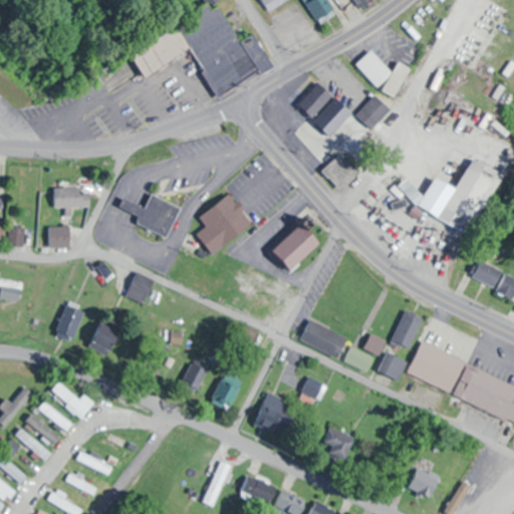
[(218,98),(276,66),(257,32),(240,41),(217,0),(212,0),(129,46),(145,76),(192,50),(218,98)]
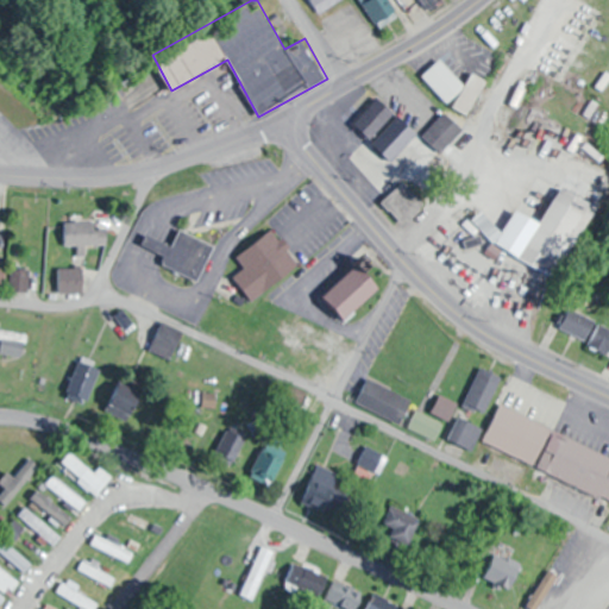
[(363,0),(377,26),(401,14),(394,0),(363,0)]
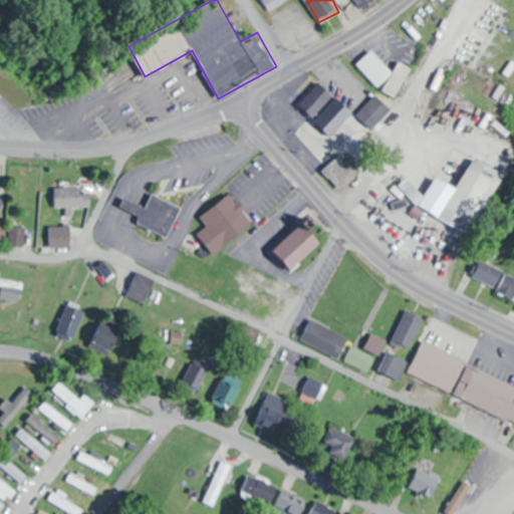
[(356,0),(364,11),(372,6),(368,0),(356,0)]
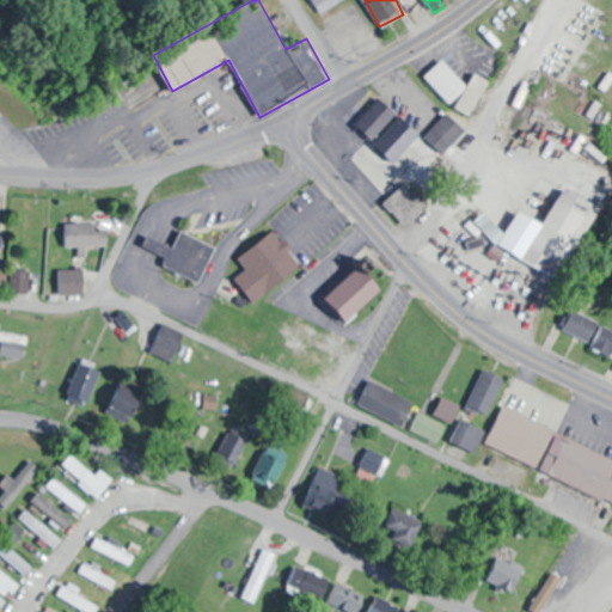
[(495,87),(482,72),(469,84),(445,59),(427,77),(452,105),(456,102),(466,114),(495,87)]
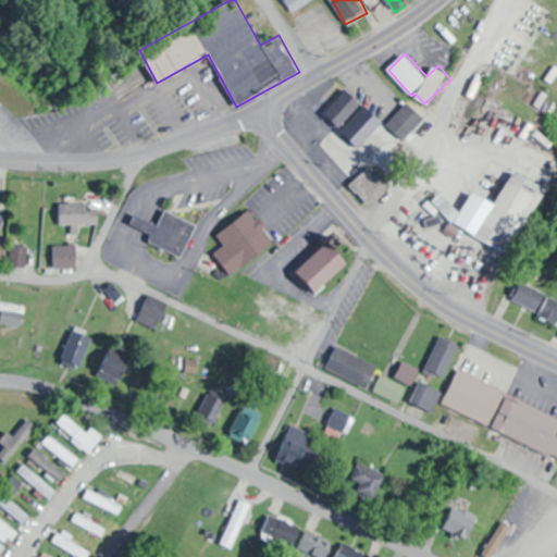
[(324,113),(339,128),(363,103),(348,88),(324,113)]
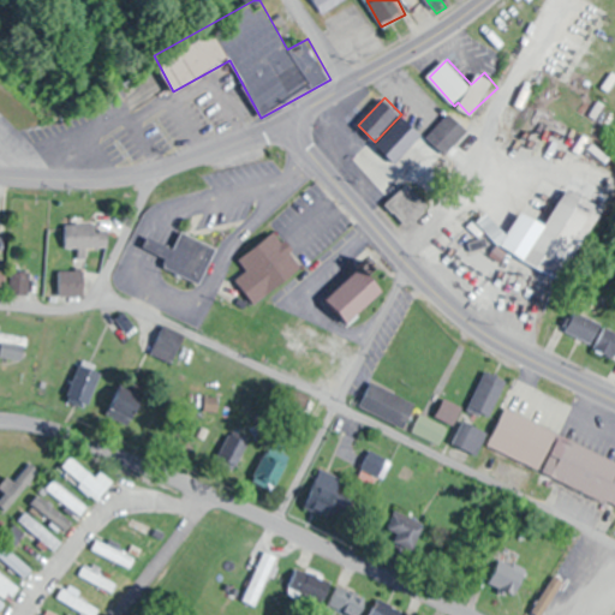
[(447,154),(470,130),(453,113),(429,137),(447,154)]
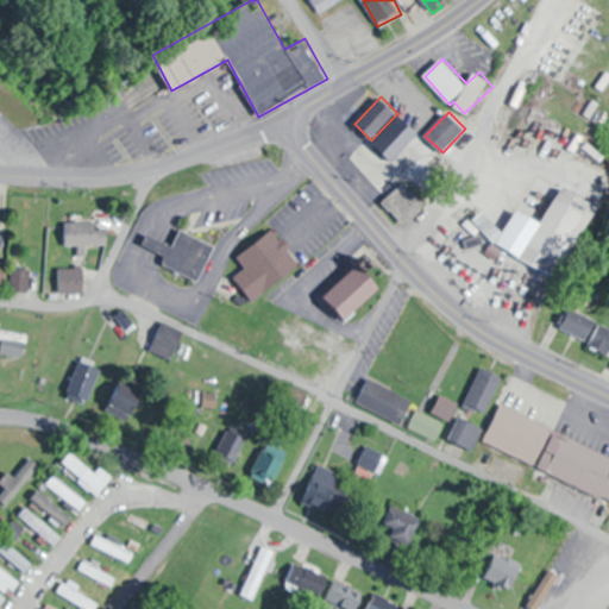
[(383,202),(406,225),(427,203),(406,181),(383,202)]
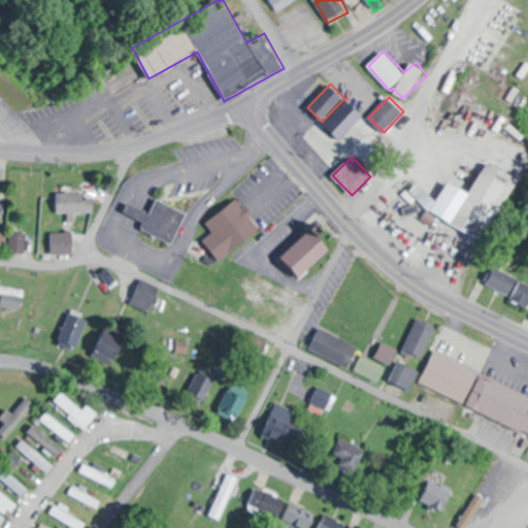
[(482,240),(513,177),(482,162),(451,225),(482,240)]
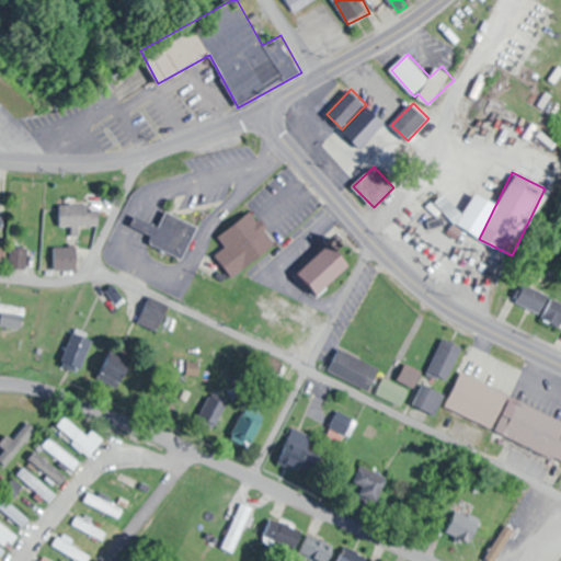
[(437,201),(458,229),(471,220),(449,191),(437,201)]
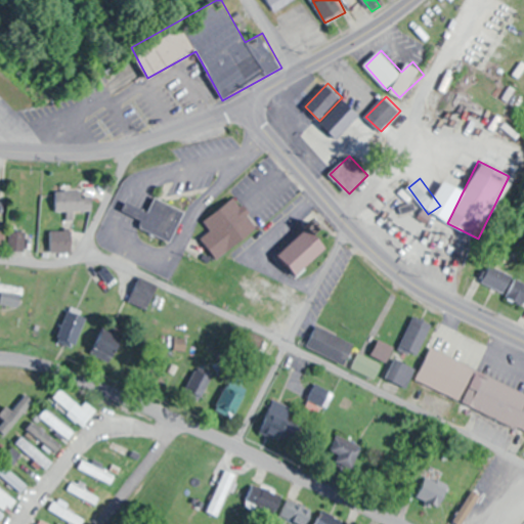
[(71,211),(93,210),(93,191),(56,191),(56,212),(71,212),(71,211)]
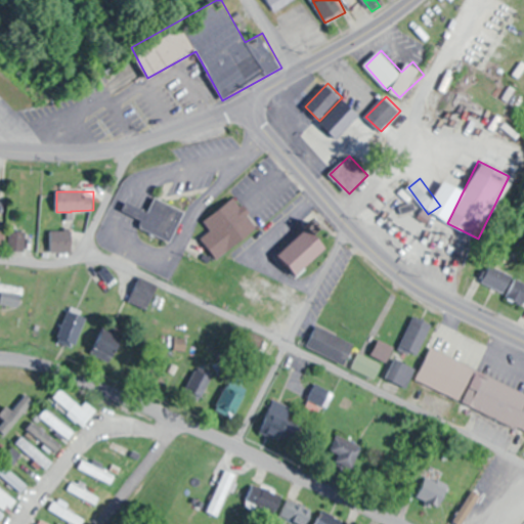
[(185,212),(171,242),(140,226),(143,219),(123,209),(126,201),(148,212),(156,197),(185,212)]
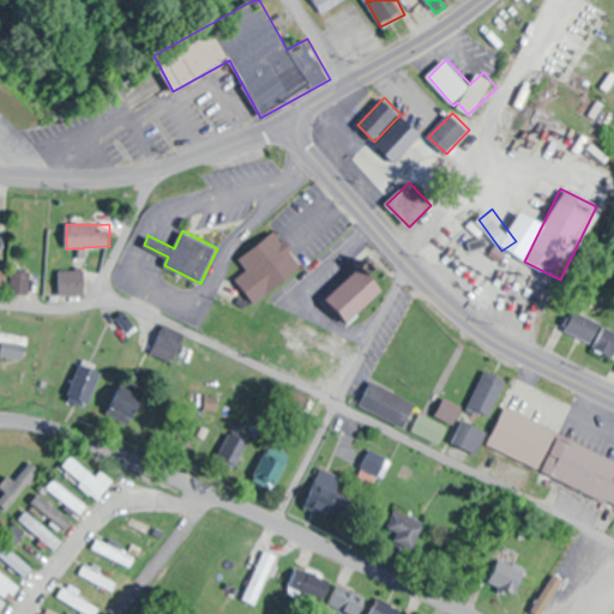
[(253,304),(304,266),(278,230),(240,258),(248,270),(236,280),(253,304)]
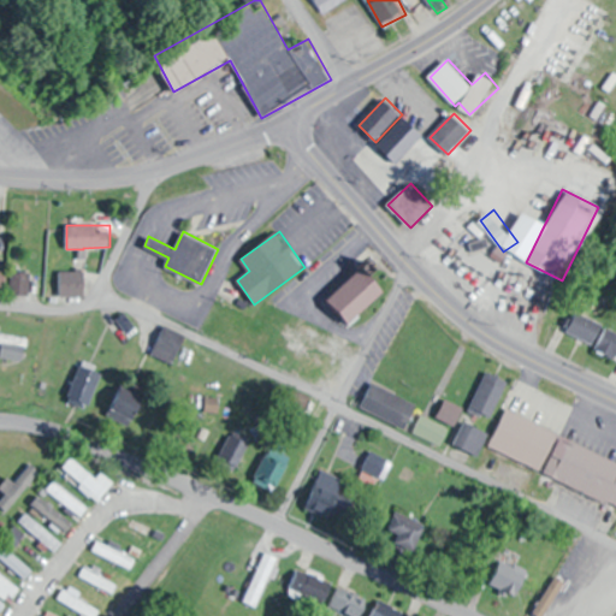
[(350,325),(390,288),(366,262),(326,301),(350,325)]
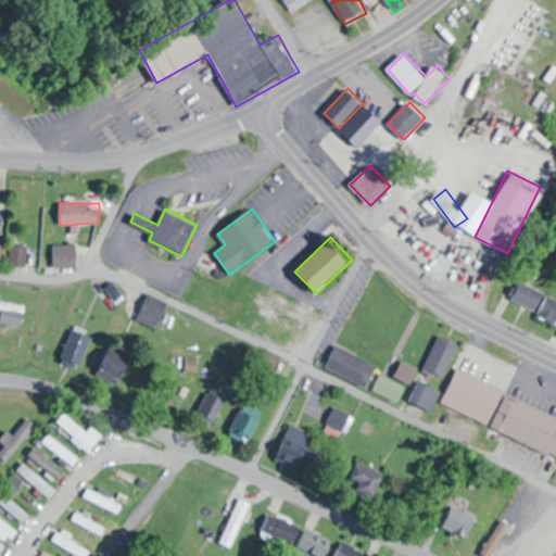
[(54,267),(77,267),(77,244),(54,244),(54,267)]
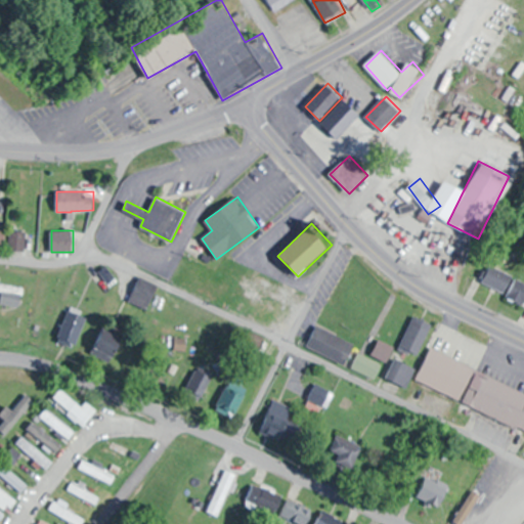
[(26,251),(27,231),(10,231),(10,251),(26,251)]
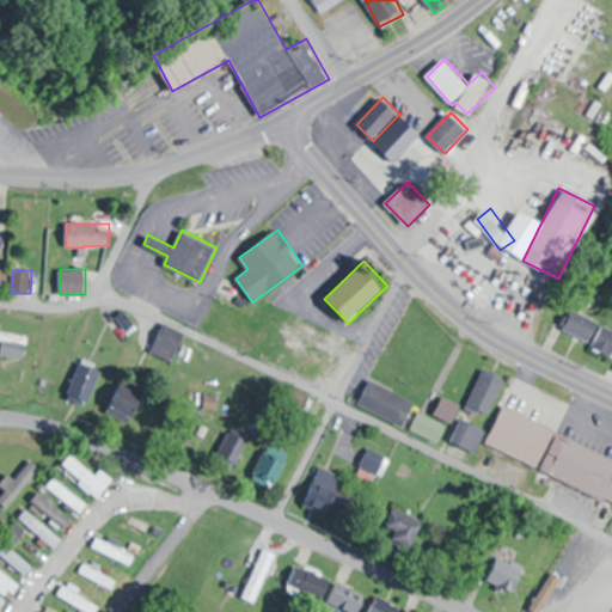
[(562,332),(611,354),(611,328),(571,311),(562,332)]
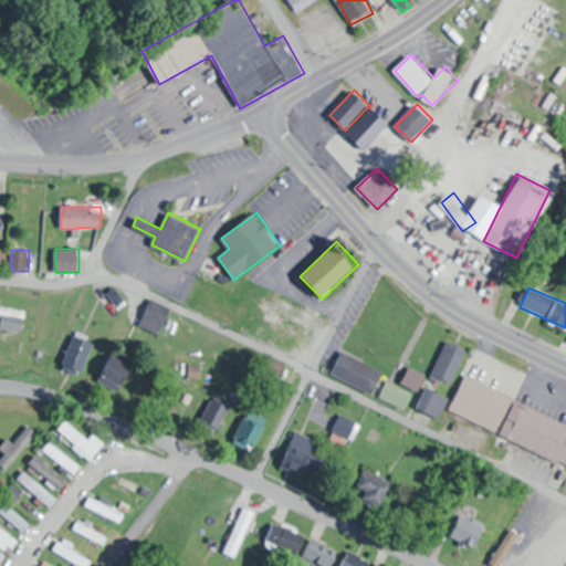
[(0,314),(3,315),(2,328),(24,332),(28,310),(0,305),(0,314)]
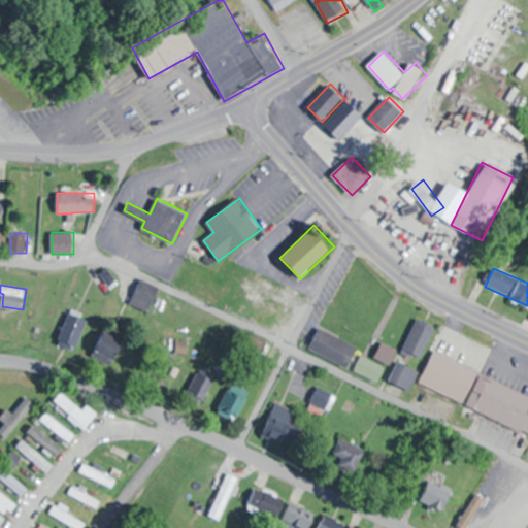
[(158,295),(139,287),(131,305),(150,314),(158,295)]
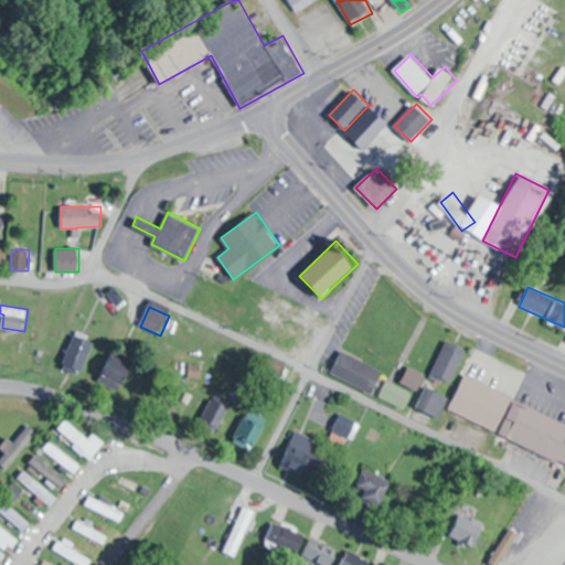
[(63,368),(82,375),(96,339),(76,331),(63,368)]
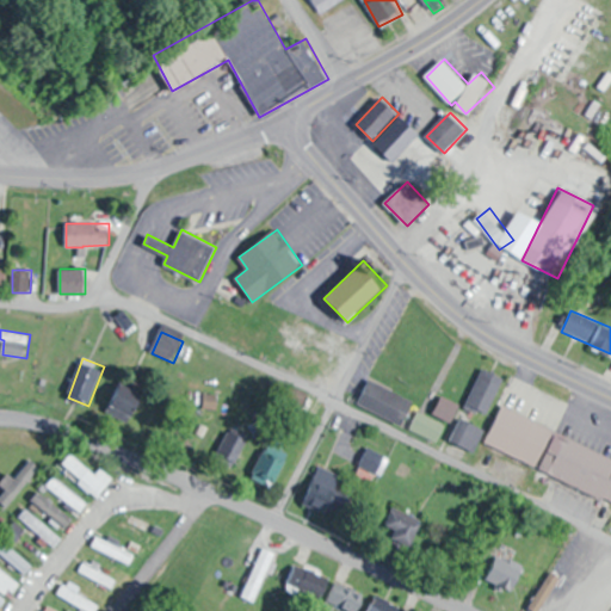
[(506,378),(487,369),(468,406),(488,417),(506,378)]
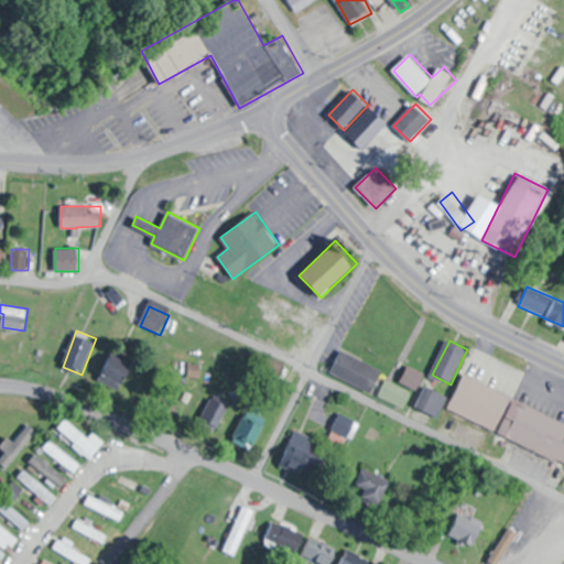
[(336,371),(370,393),(382,373),(348,351),(336,371)]
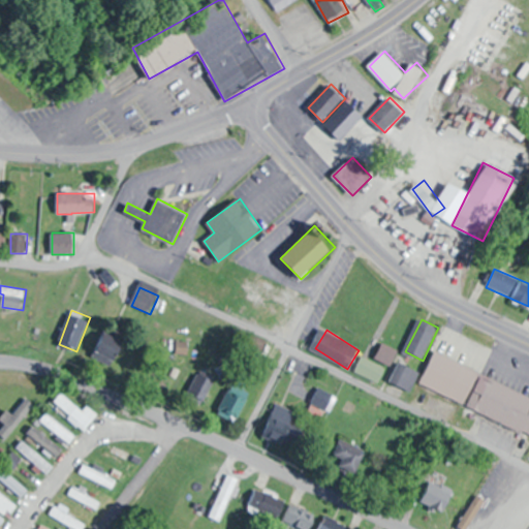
[(96,359),(117,365),(125,339),(104,333),(96,359)]
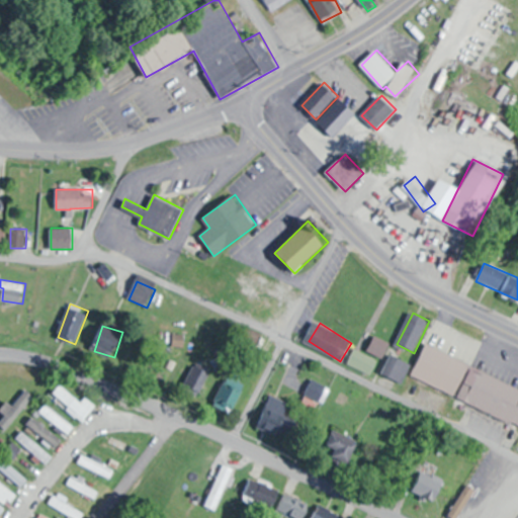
[(391,343),(376,337),(369,351),(383,358),(391,343)]
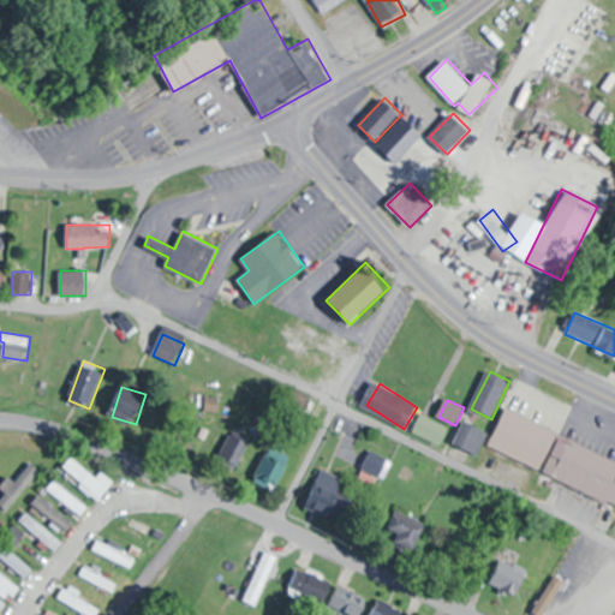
[(512,405),(614,454),(614,503),(495,442),(512,405)]
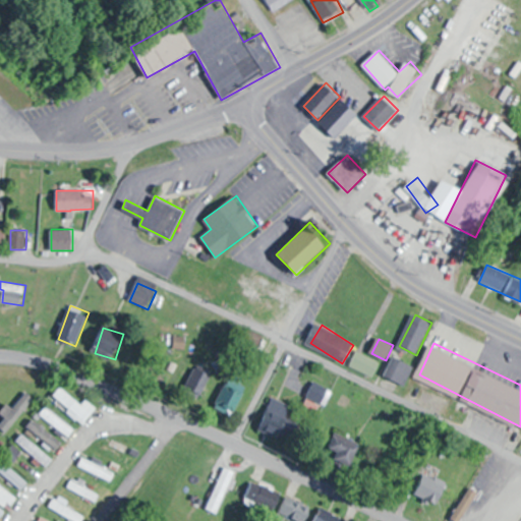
[(351,365),(372,378),(381,364),(359,351),(351,365)]
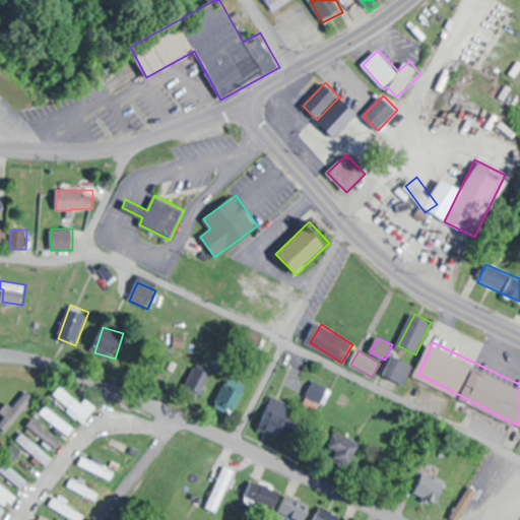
[(233,413),(253,384),(236,372),(215,402),(233,413)]
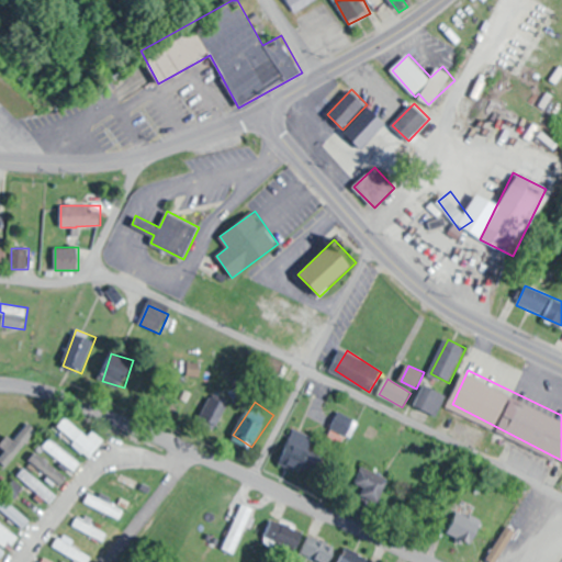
[(333,429),(349,437),(357,419),(340,412),(333,429)]
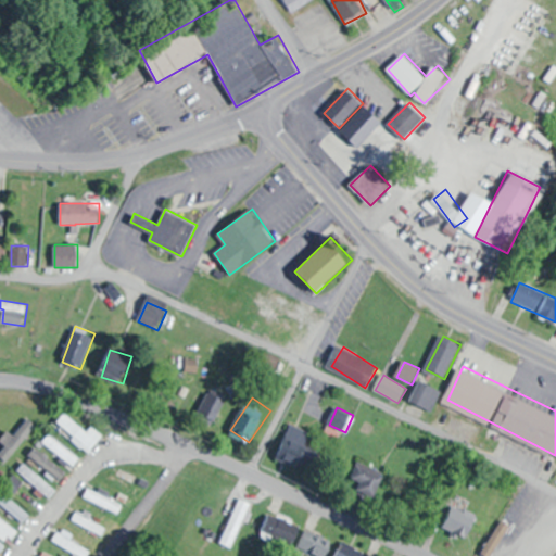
[(88,433),(67,413),(58,424),(90,454),(105,438),(95,427),(88,433)]
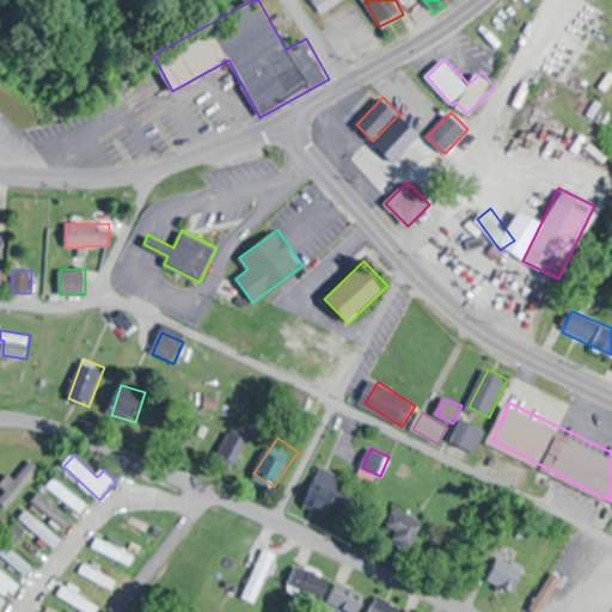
[(338,488),(344,477),(323,466),(305,502),(342,521),(354,497),(338,488)]
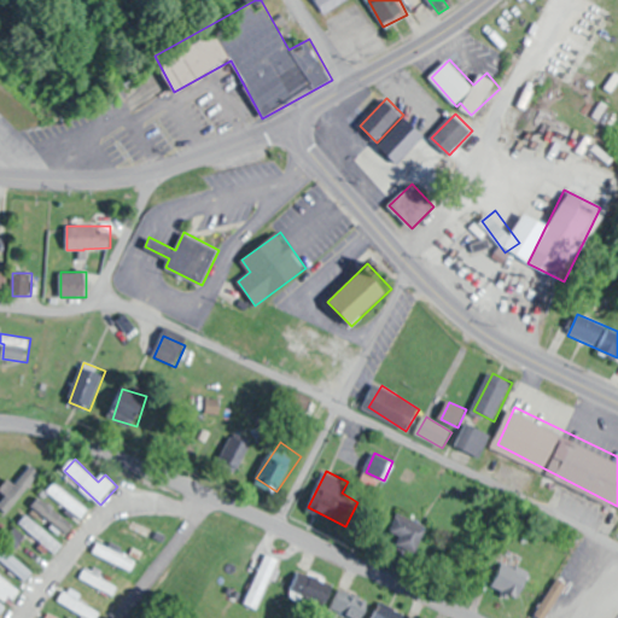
[(91,511),(57,487),(52,495),(85,518),(91,511)]
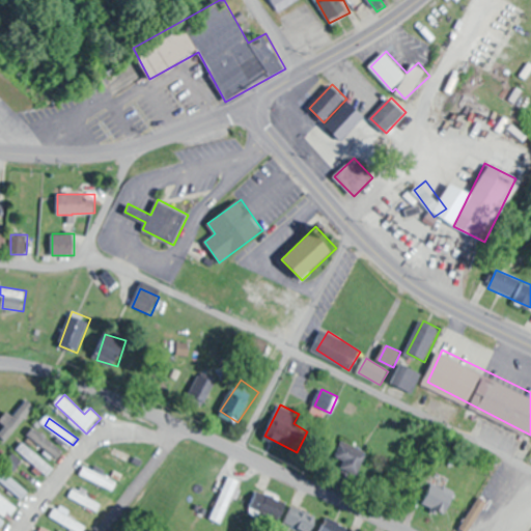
[(368,459),(346,441),(331,458),(353,478),(368,459)]
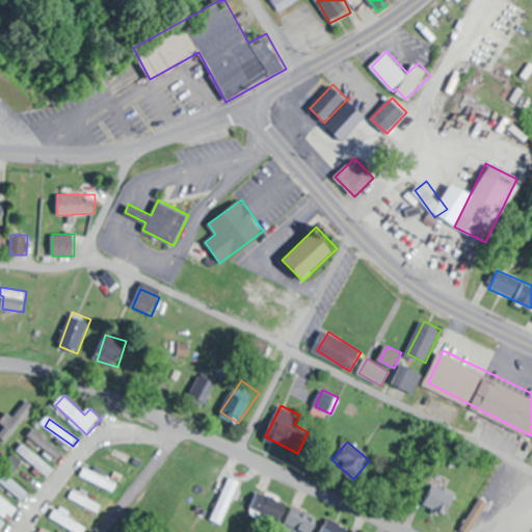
[(141,461),(120,451),(114,461),(136,473),(141,461)]
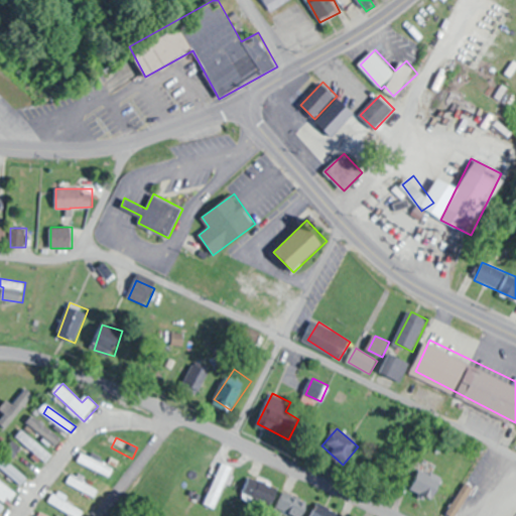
[(27,444),(47,463),(52,457),(32,438),(27,444)]
